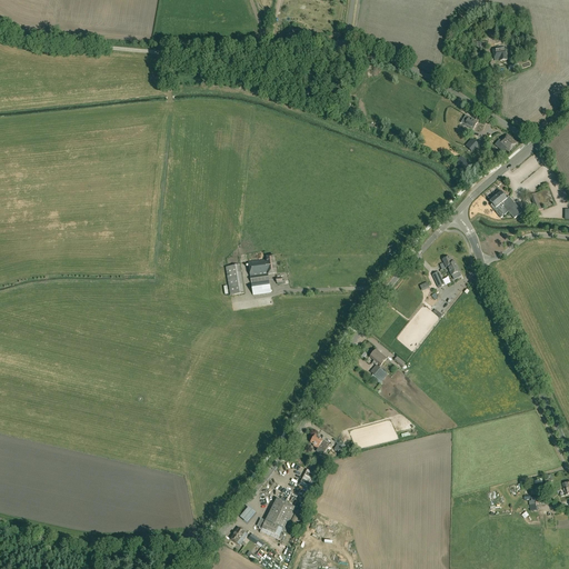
[(505,48),(493,50),(495,60),(500,60),(500,61),(507,60),(505,48)]
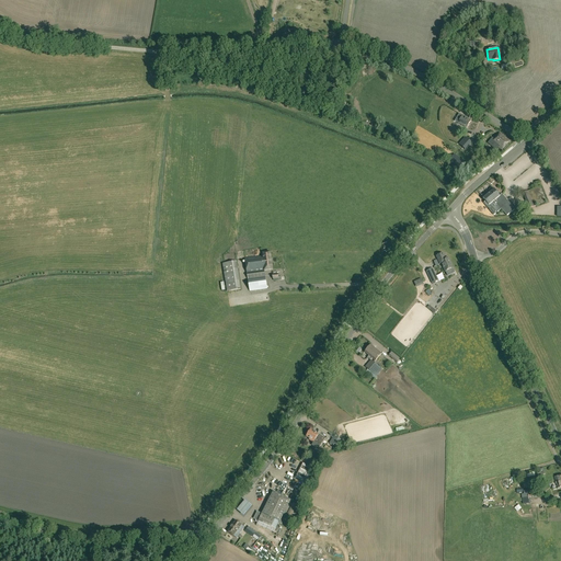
[(449,104),(438,115),(442,117),(441,118),(446,124),(448,122),(450,124),(457,117),(454,113),(456,111),(449,104)]
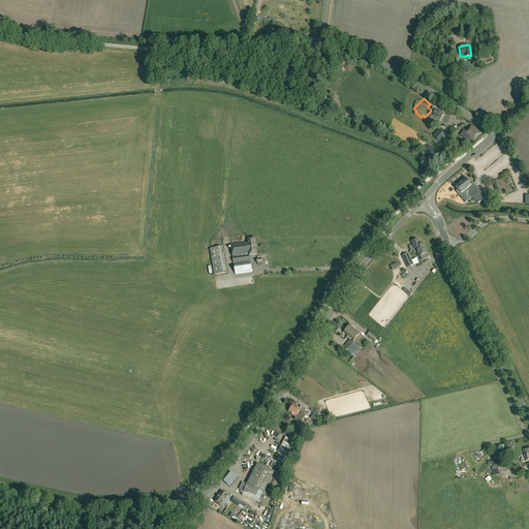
[(439,107),(435,113),(443,117),(446,113),(439,107)]
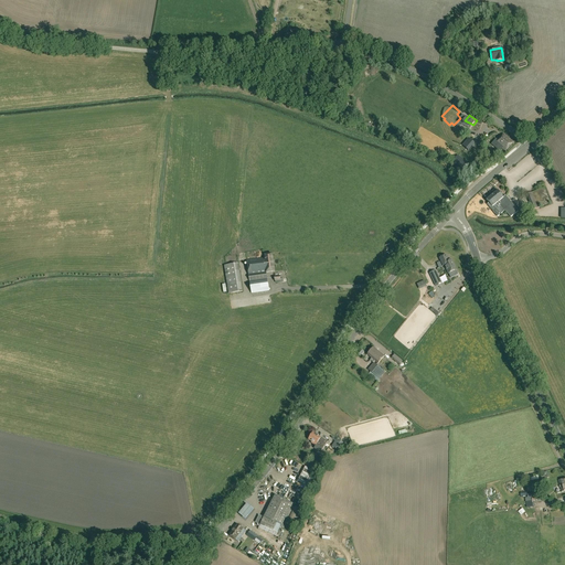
[(503,134),(496,142),(505,151),(513,142),(503,134)]
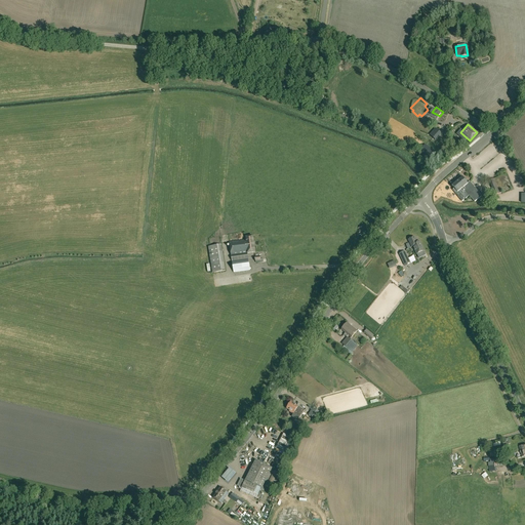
[(489,180),(495,195),(512,188),(507,174),(489,180)]
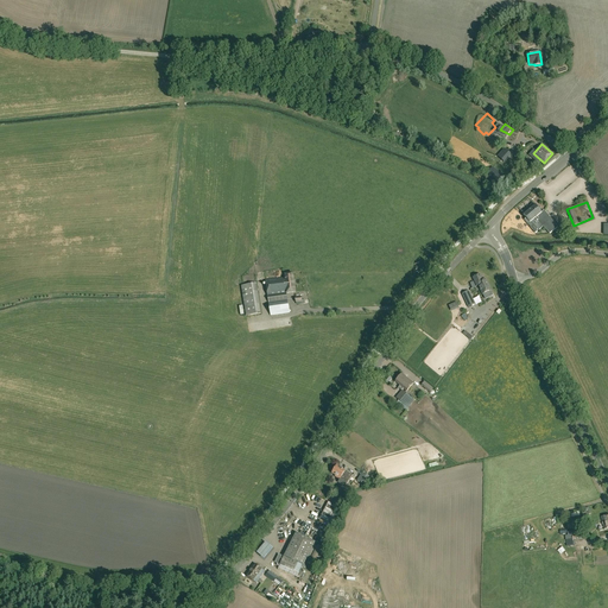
[(544,227),(551,234),(558,228),(545,211),(543,213),(536,206),(524,215),(526,219),(525,220),(536,234),(544,227)]
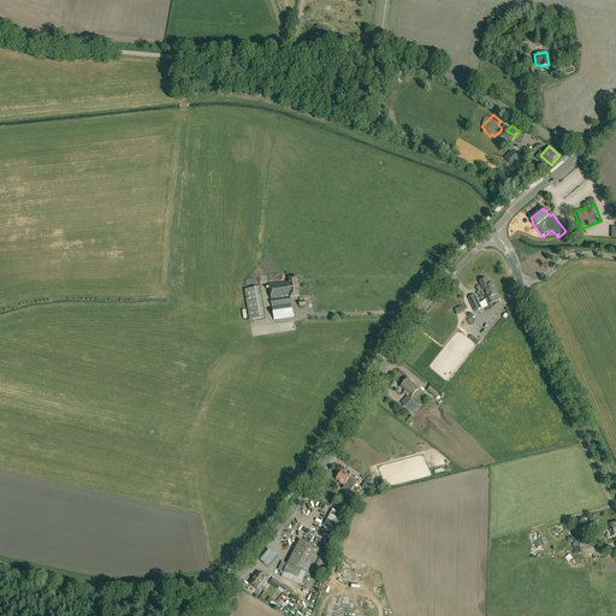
[(484,290),(485,290),(490,298),(498,295),(492,284),(490,285),(485,274),(478,277),(484,290)]
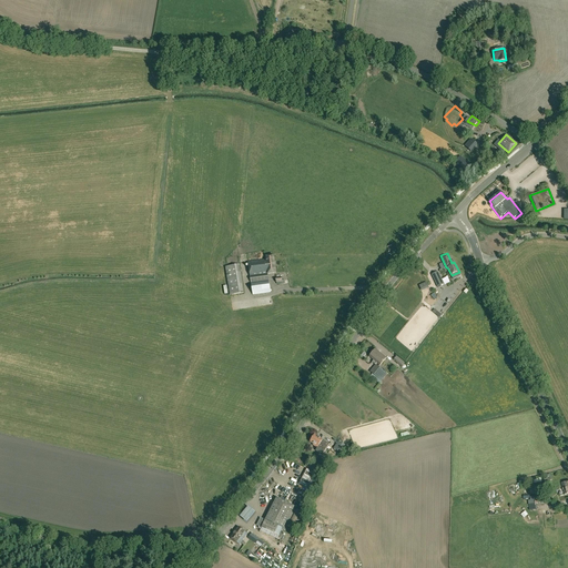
[(266,260),(249,262),(253,295),(271,293),(269,274),(276,273),(274,255),(266,256),(266,260)]
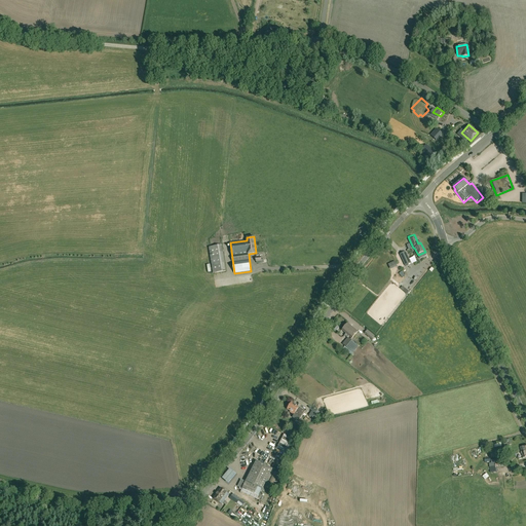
[(226,271),(222,246),(210,248),(214,273),(226,271)]
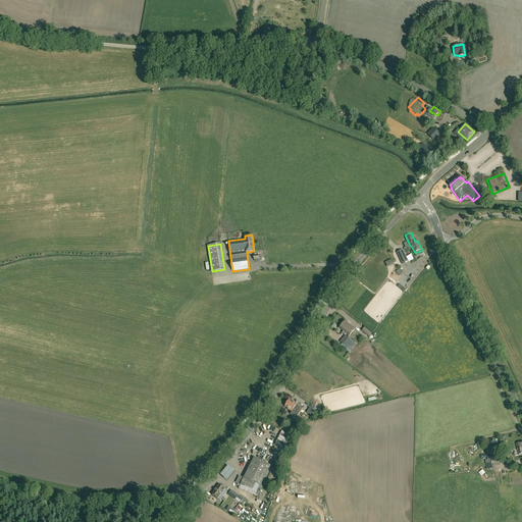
[(403,264),(408,262),(403,250),(397,253),(403,264)]
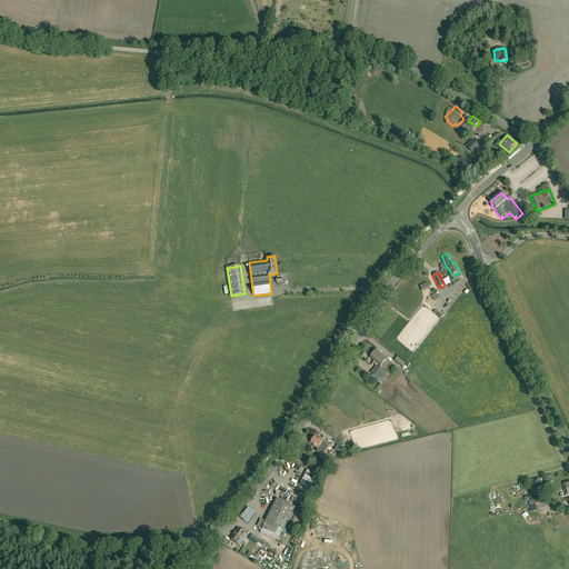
[(370,358),(375,361),(373,363),(376,366),(378,363),(380,367),(387,359),(376,350),(370,358)]
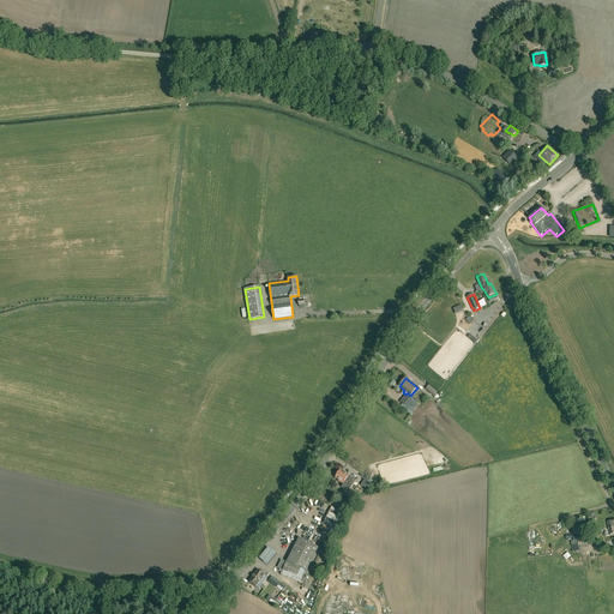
[(409,396),(403,404),(413,413),(419,404),(409,396)]
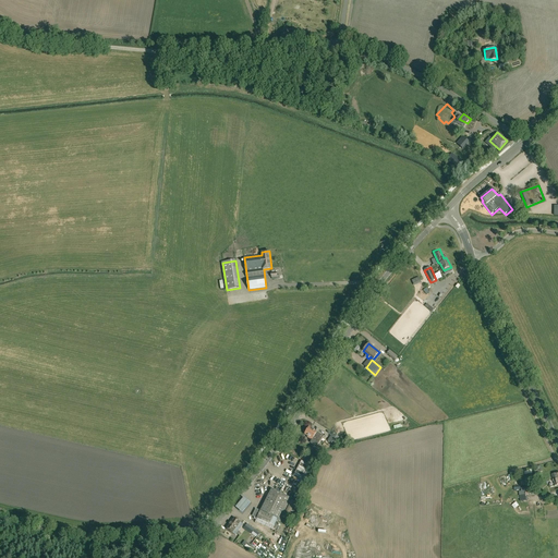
[(308,427),(304,435),(307,437),(307,438),(312,440),(310,443),(314,446),(313,448),(315,449),(324,436),(308,427)]
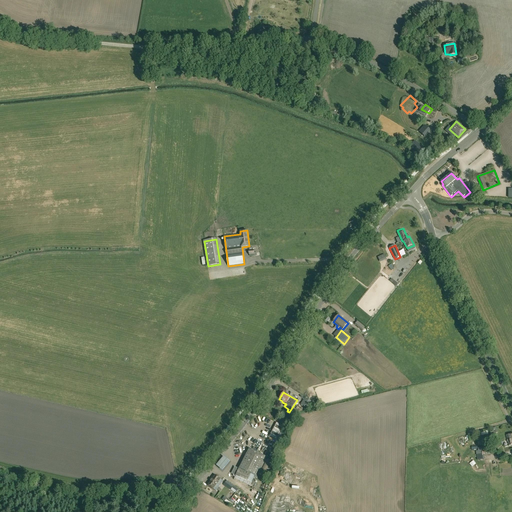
[(308,409),(311,406),(312,403),(305,398),(301,404),(308,409)]
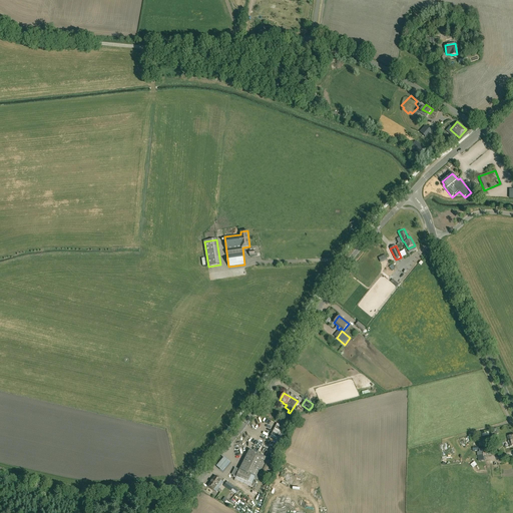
[(490,448),(480,449),(481,451),(477,452),(478,461),(486,460),(485,457),(492,456),(492,450),(490,450),(490,448)]
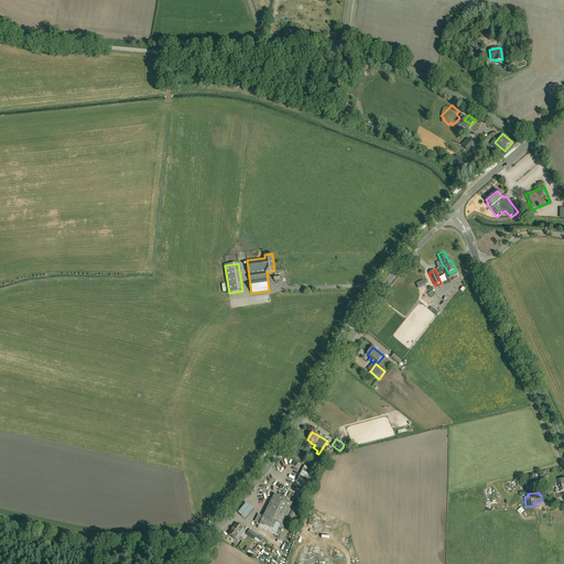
[(292,502),(275,495),(264,517),(259,514),(256,522),(278,532),(292,502)]
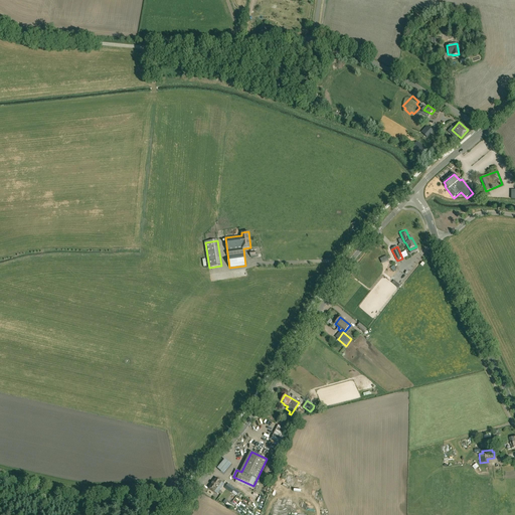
[(225,474),(232,465),(227,460),(219,469),(225,474)]
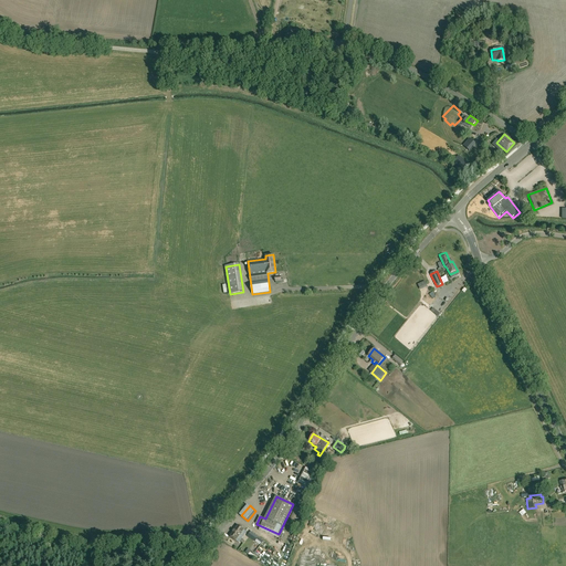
[(565,527),(564,517),(551,519),(551,527),(565,527)]
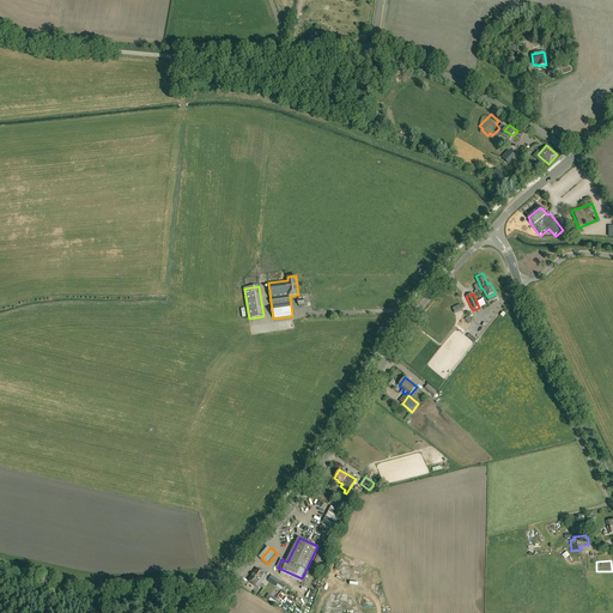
[(266,586),(262,583),(267,576),(258,569),(249,581),(259,588),(260,586),(263,589),(266,586)]
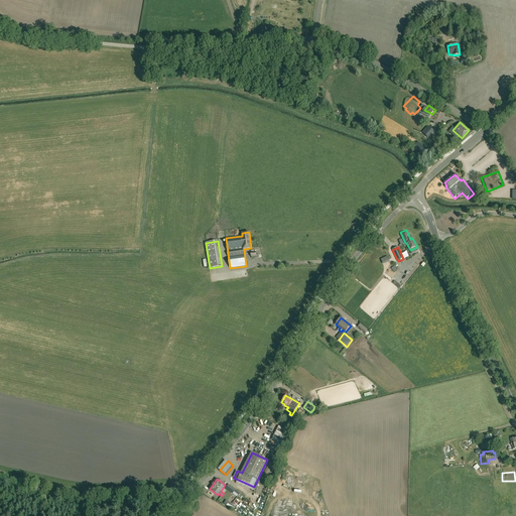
[(225,489),(232,494),(236,490),(229,484),(225,489)]
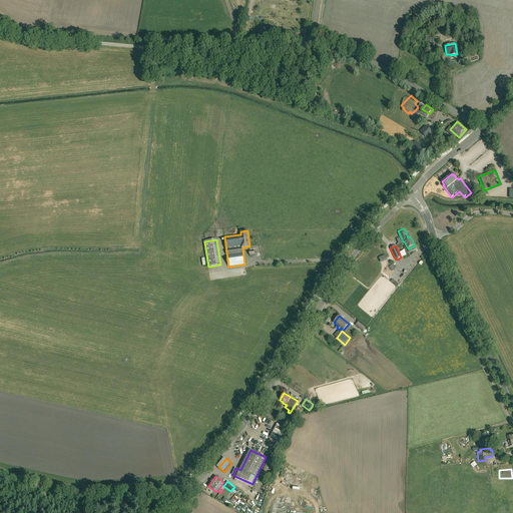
[(231,491),(236,495),(239,490),(234,487),(231,491)]
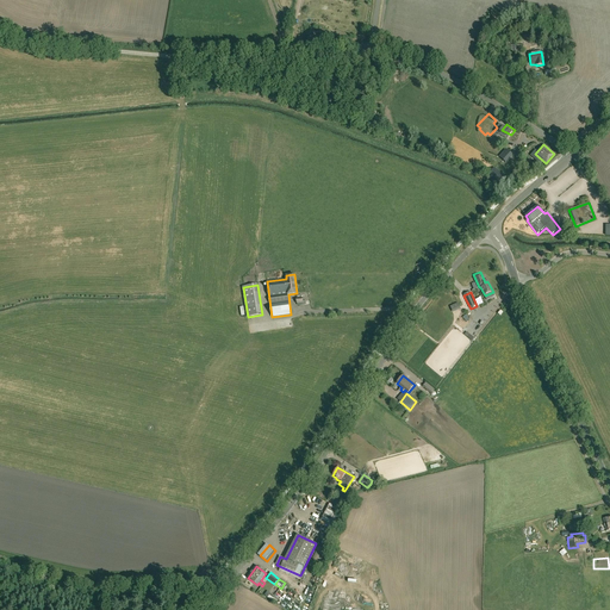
[(265,596),(275,603),(277,601),(274,598),(275,596),(268,591),(265,596)]
